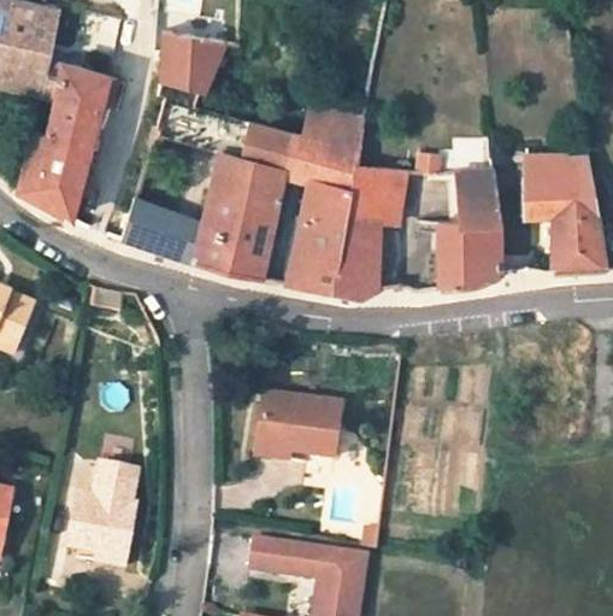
[(63,15),(47,11),(5,0),(0,0),(0,42),(52,56),(63,15)]
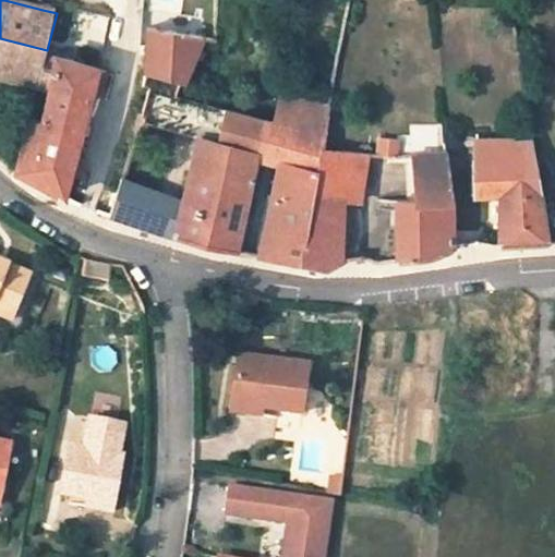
[(148,0),(148,29),(207,40),(221,43),(224,0),(148,0)]
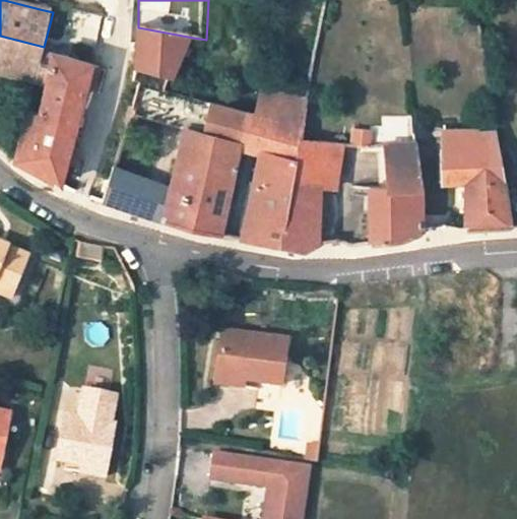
[(138,27),(137,69),(175,78),(193,38),(138,27)]
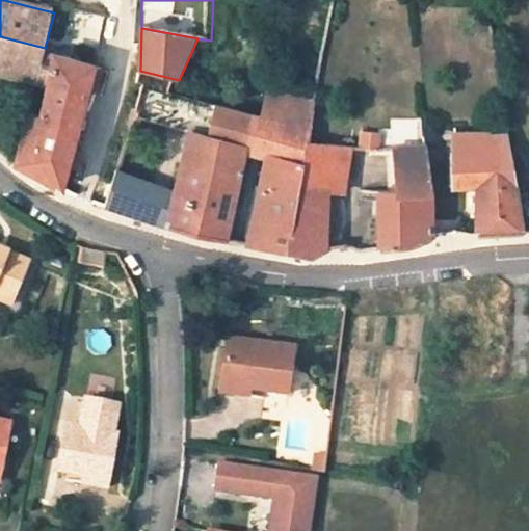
[(0,73),(36,82),(44,53),(45,48),(0,36),(0,73)]
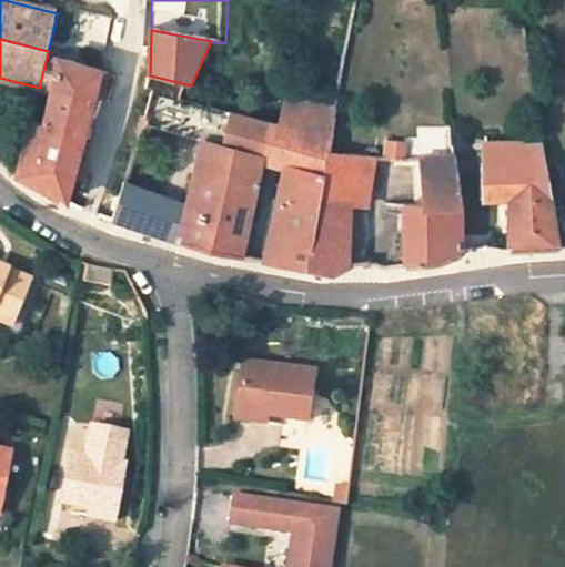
[(68,201),(99,84),(108,87),(112,73),(47,57),(39,88),(52,90),(46,123),(32,120),(18,173),(68,201)]
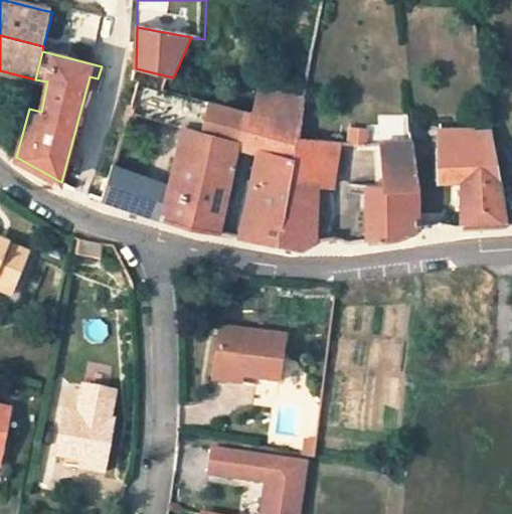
[(166,183),(158,216),(221,231),(240,145),(247,112),(168,89),(173,77),(136,68),(135,79),(141,80),(132,109),(180,122),(166,183)]
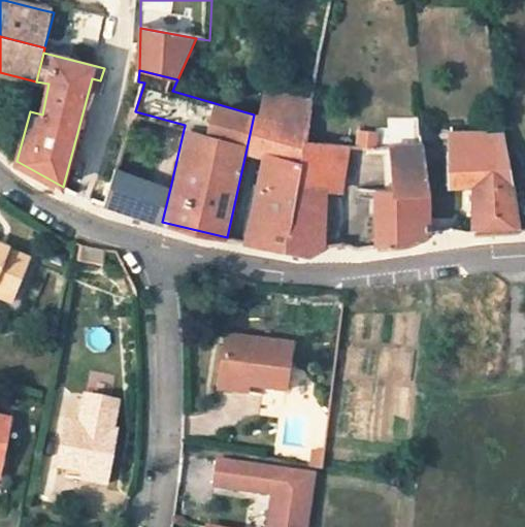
[(267,90),(262,117),(310,131),(310,128),(314,112),(316,100),(267,90)]
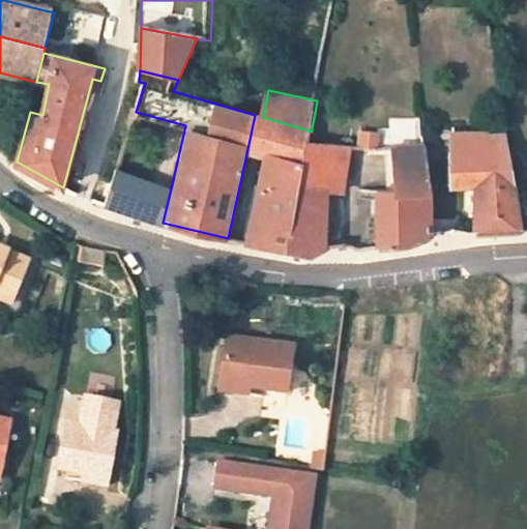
[(312,128),(319,129),(321,114),(315,113),(312,128)]
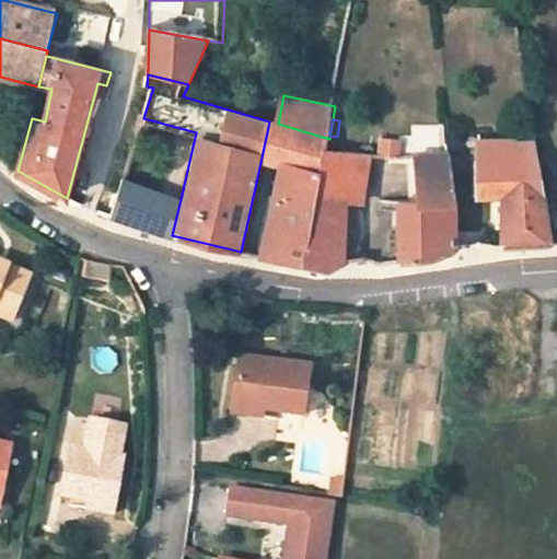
[(260,253),(259,256),(303,265),(317,196),(327,150),(329,139),(278,124),(269,121),(262,158),(287,164),(265,254),(260,253)]
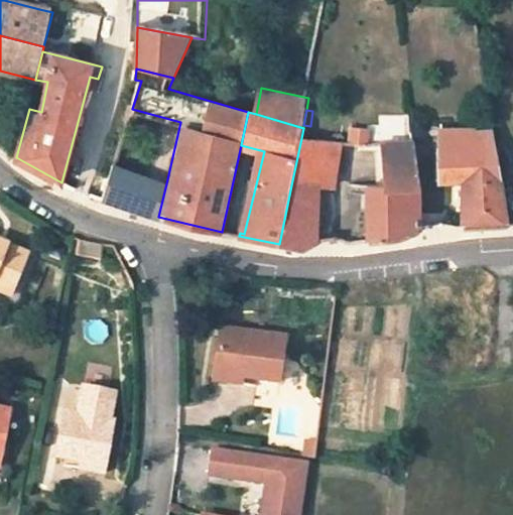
[(436,124),(434,125),(432,128),(432,130),(434,132),(436,133),(438,133),(441,132),(442,130),(442,127),(440,125),(438,124),(436,124)]
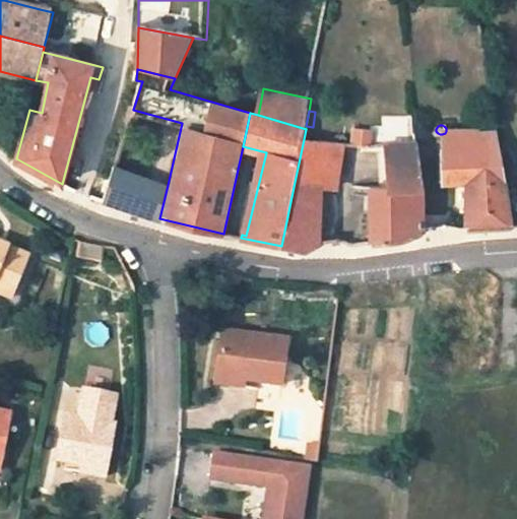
[(358,143),(373,144),(374,129),(359,128),(358,143)]
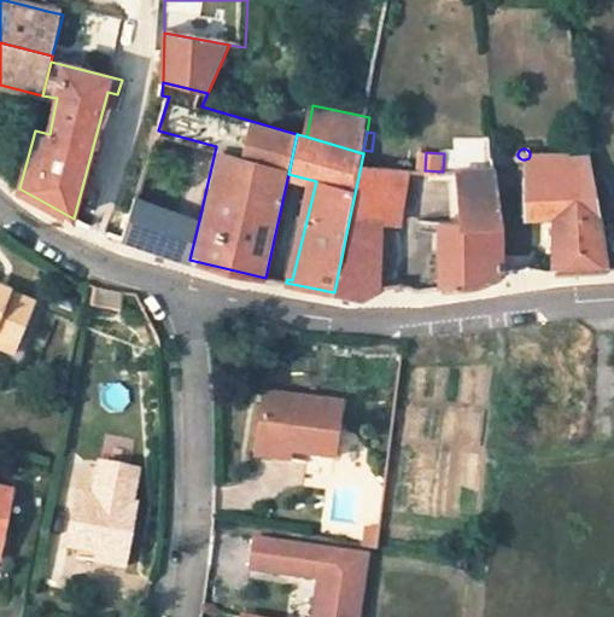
[(572,156),(531,156),(528,217),(556,217),(556,272),(608,268),(590,158),(572,158),(572,156)]
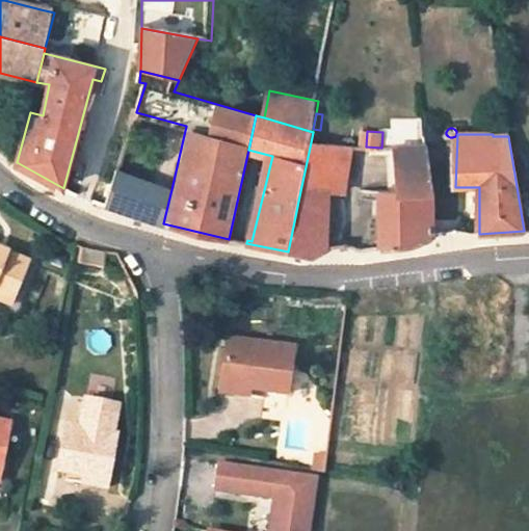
[(345,191),(352,147),(311,142),(301,186),(333,190),(345,191)]
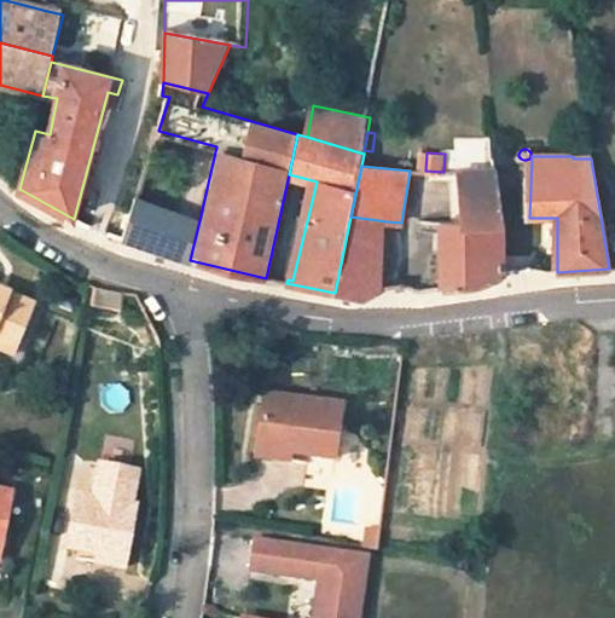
[(462,173),(464,223),(441,223),(444,290),(471,284),(474,289),(505,276),(504,227),(497,171),(462,173)]
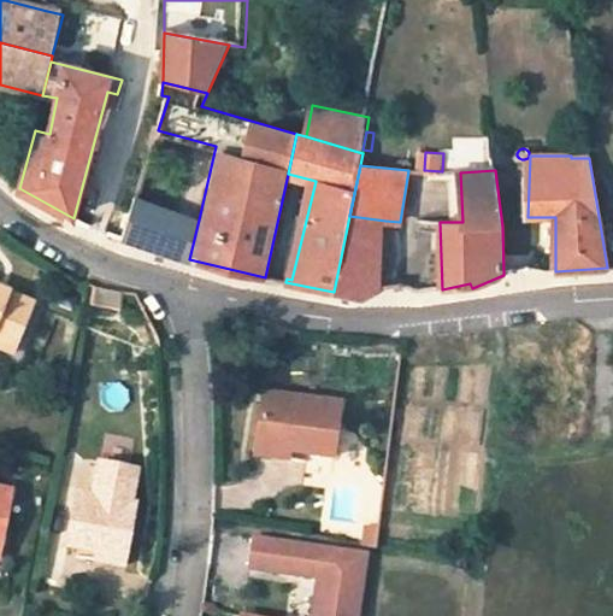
[(199,220),(137,195),(124,240),(189,259),(199,220)]
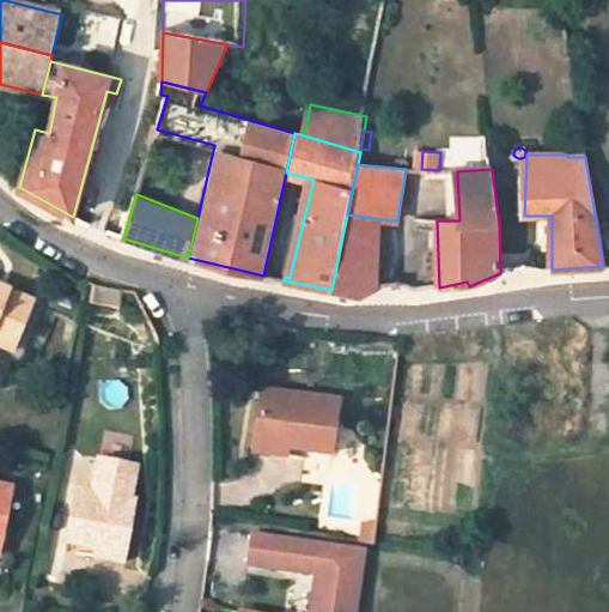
[(383,288),(383,219),(347,214),(332,290),(360,297),(363,292),(383,288)]
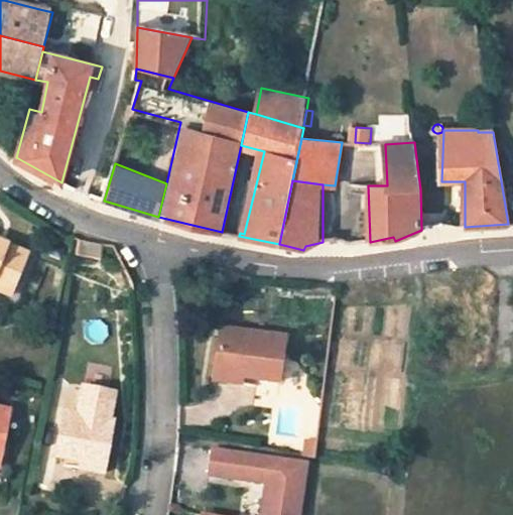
[(338,186),(335,185),(323,184),(323,242),(339,239),(338,186)]
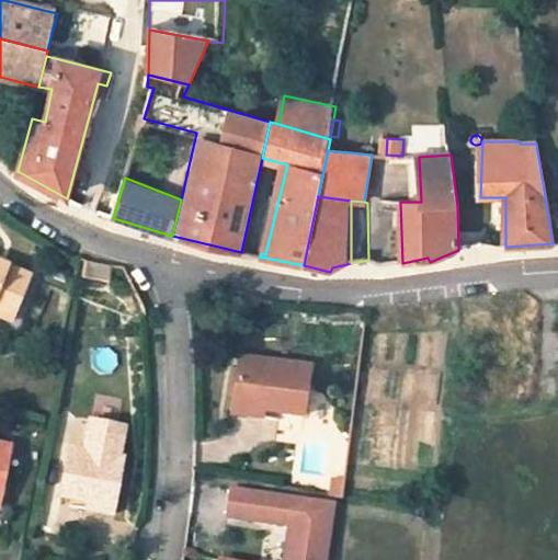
[(0,263),(0,309),(18,317),(34,278),(0,263)]
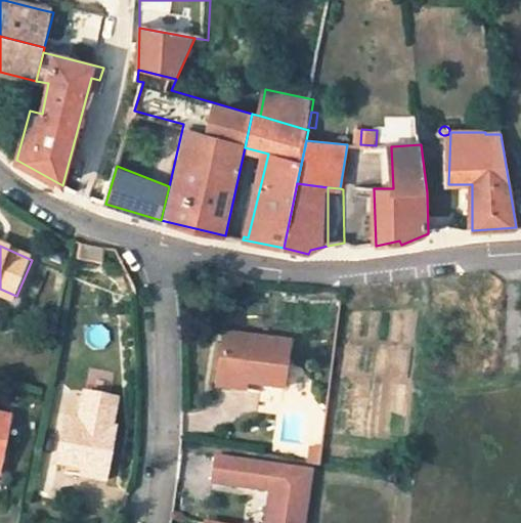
[(0,297),(13,303),(16,296),(0,289),(0,297)]
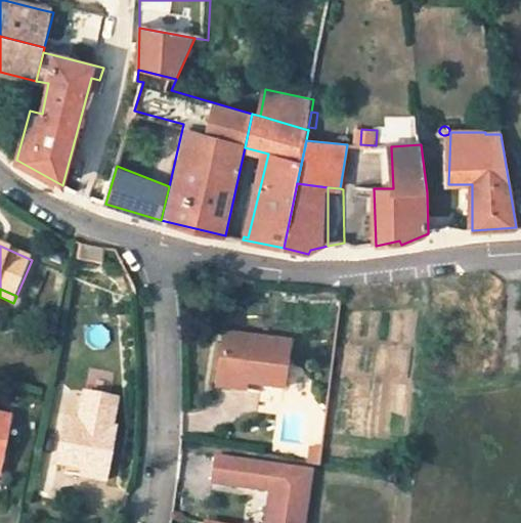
[(286,388),(292,343),(226,335),(221,375),(249,379),(249,383),(286,388)]
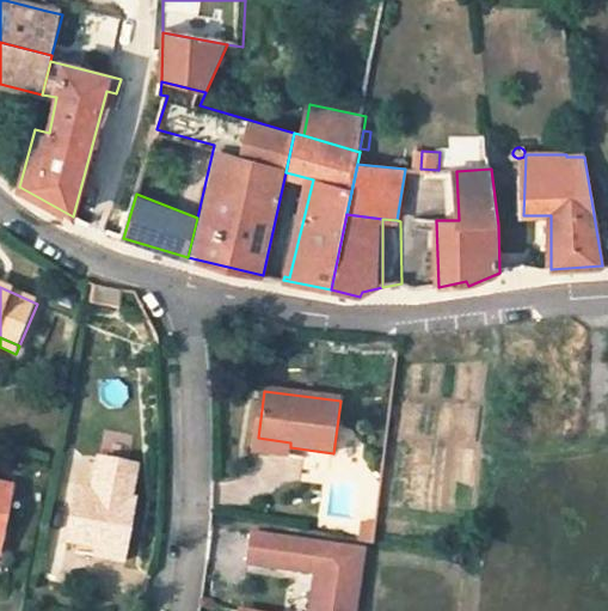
[(258,438),(256,452),(289,456),(290,447),(290,443),(258,438)]
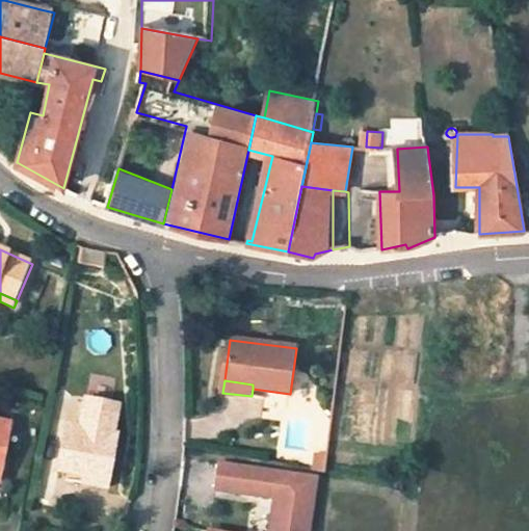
[(113,435),(118,409),(90,403),(85,430),(113,435)]
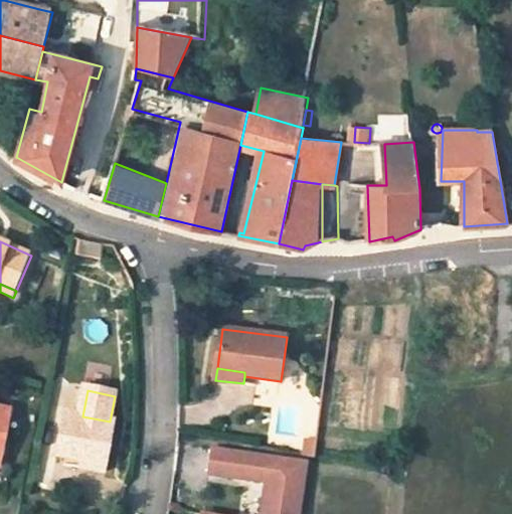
[(0,465),(1,466),(12,413),(13,409),(0,406),(0,465)]
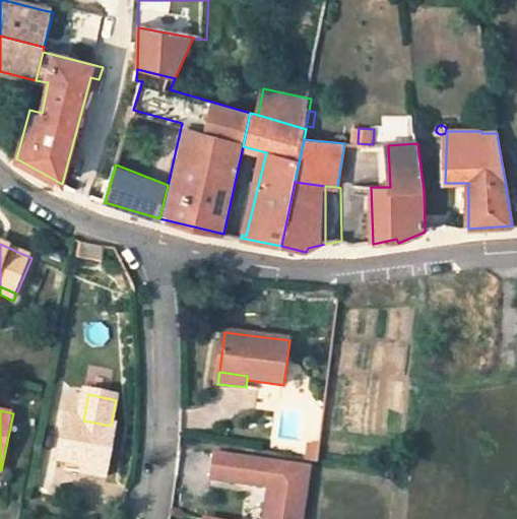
[(83,420),(68,417),(59,461),(84,465),(84,462),(109,467),(117,427),(111,426),(83,420)]
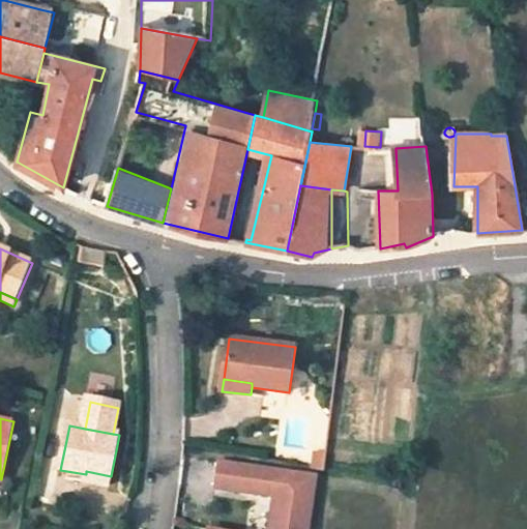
[(312,528),(320,472),(220,459),(215,490),(273,498),(268,528),(312,528)]
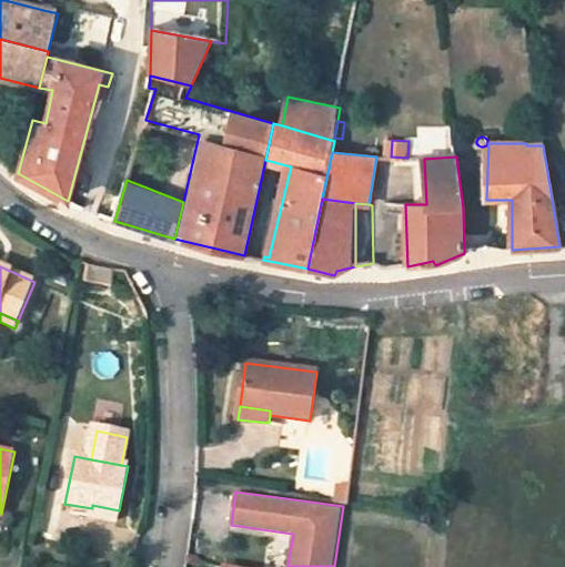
[(92,508),(90,517),(117,522),(119,510),(92,505),(92,508)]
